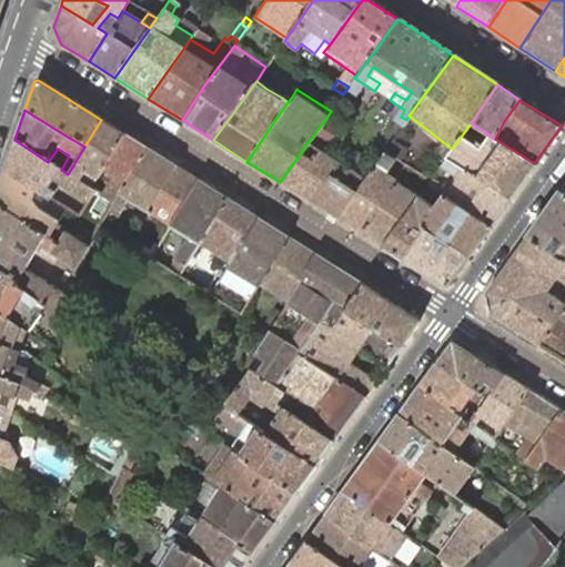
[(68,174),(89,188),(101,171),(123,134),(108,124),(101,120),(84,147),(68,174)]
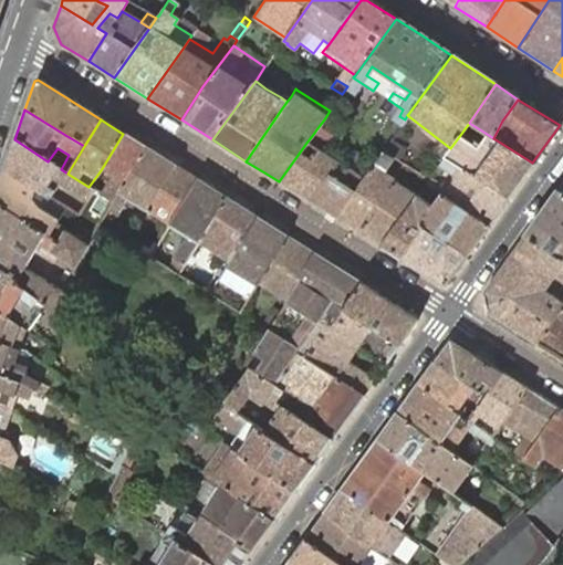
[(487,134),(469,123),(460,135),(471,143),(475,139),(481,143),(487,134)]
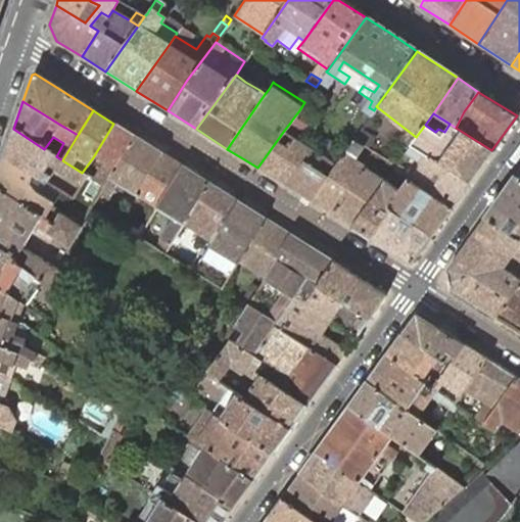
[(101,162),(91,179),(102,186),(134,136),(119,127),(113,124),(93,157),(101,162)]
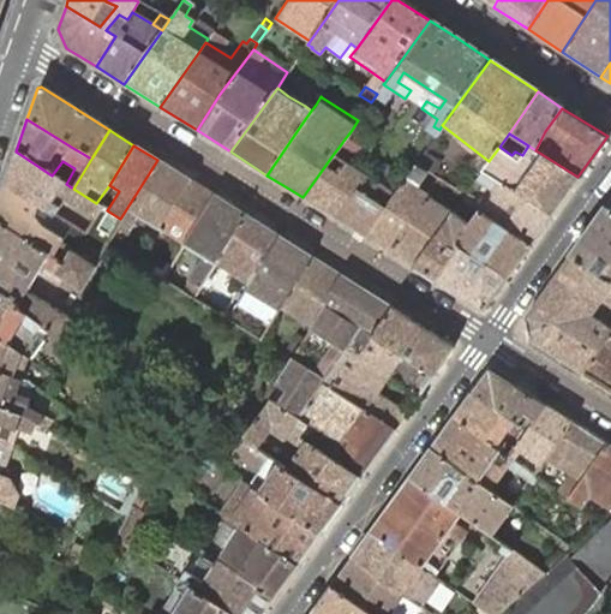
[(499,147),(489,161),(483,171),(551,215),(577,177),(535,150),(528,145),(522,155),(515,151),(511,155),(499,147)]
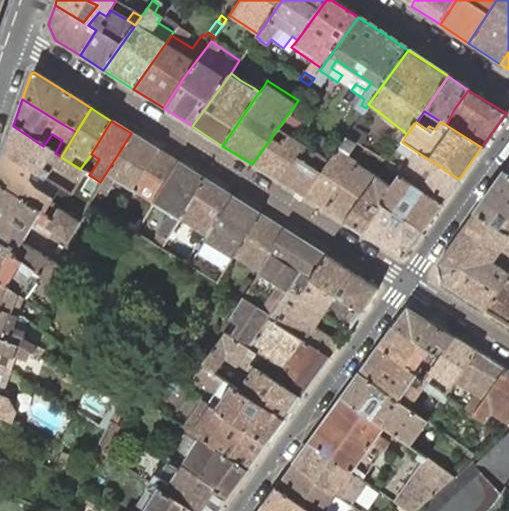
[(13,126),(3,153),(32,171),(43,179),(46,173),(41,169),(46,162),(77,182),(83,172),(80,169),(61,157),(55,153),(43,146),(13,126)]
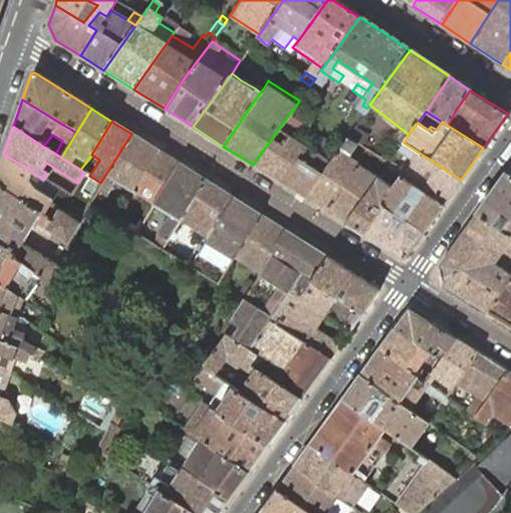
[(366,138),(353,129),(345,139),(352,142),(359,147),(366,138)]
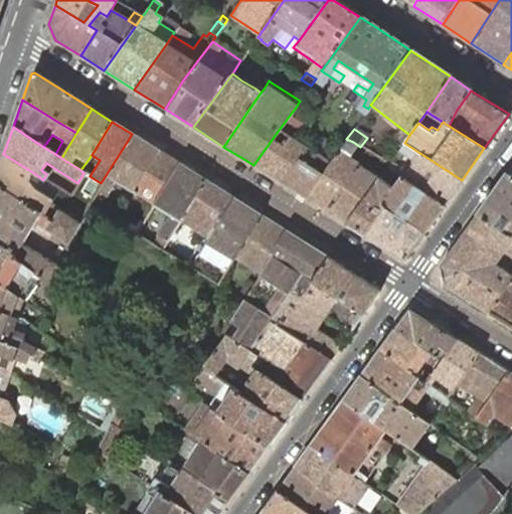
[(307,149),(279,130),(253,165),(282,183),(307,149)]
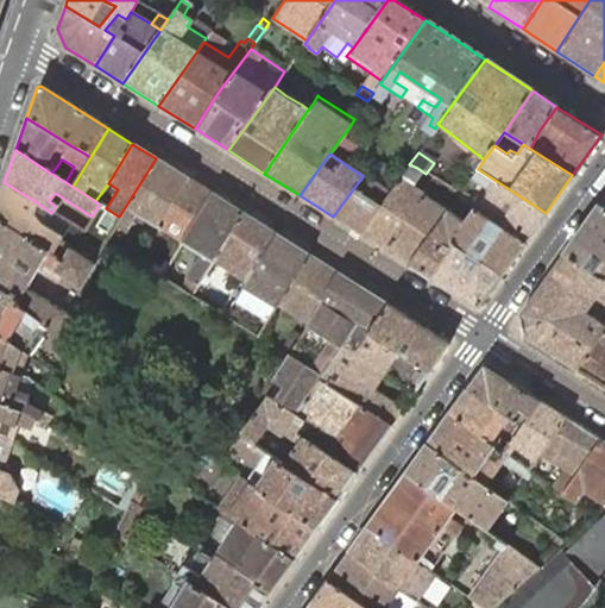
[(155,225),(181,242),(210,193),(187,179),(177,173),(156,158),(119,217),(118,221),(127,226),(136,213),(149,221),(155,225)]
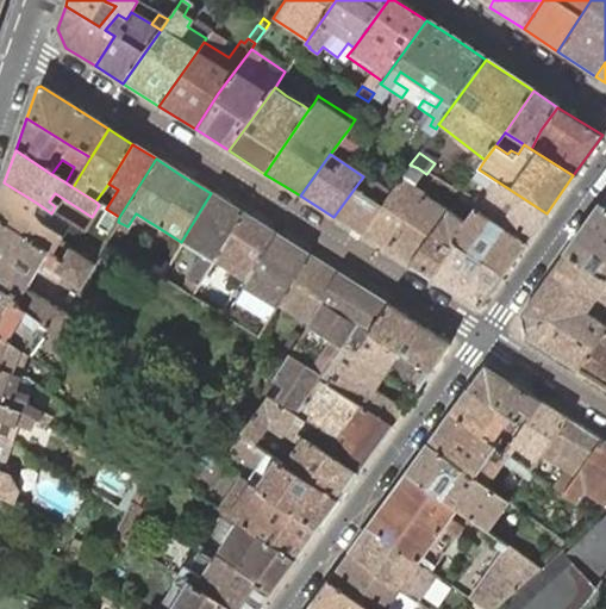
[(547,213),(479,169),(472,179),(488,190),(474,209),(524,243),(547,213)]
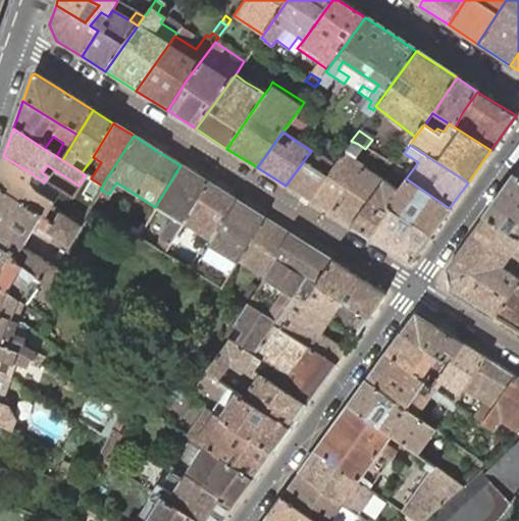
[(320,156),(311,151),(286,186),(309,201),(325,176),(312,167),(320,156)]
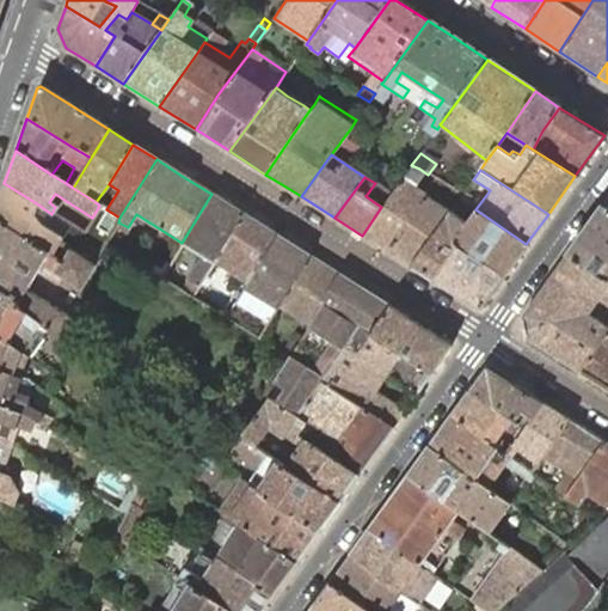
[(423,195),(400,181),(391,194),(381,207),(362,236),(386,250),(425,197),(423,195)]
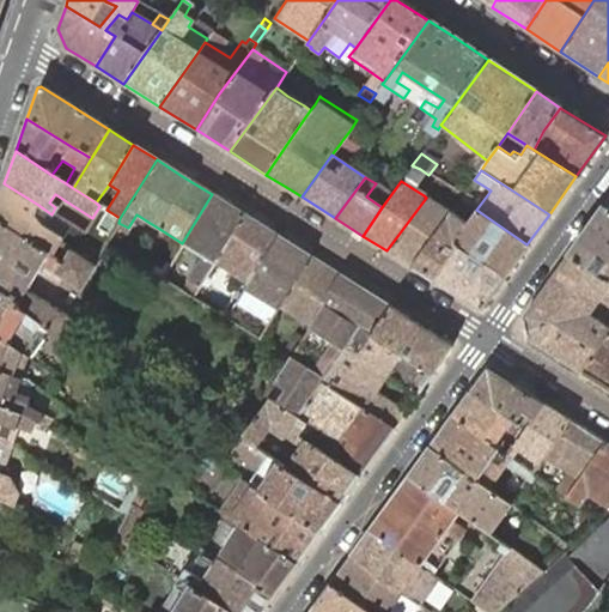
[(4,183),(0,193),(0,225),(47,255),(49,256),(61,238),(59,237),(41,225),(34,216),(36,210),(38,205),(4,183)]
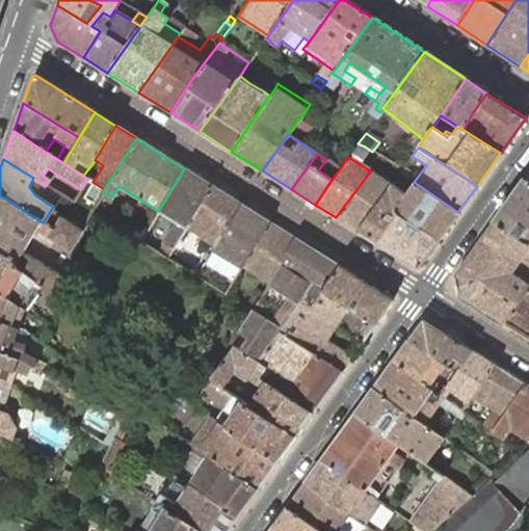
[(332,180),(340,168),(326,159),(318,170),(332,180)]
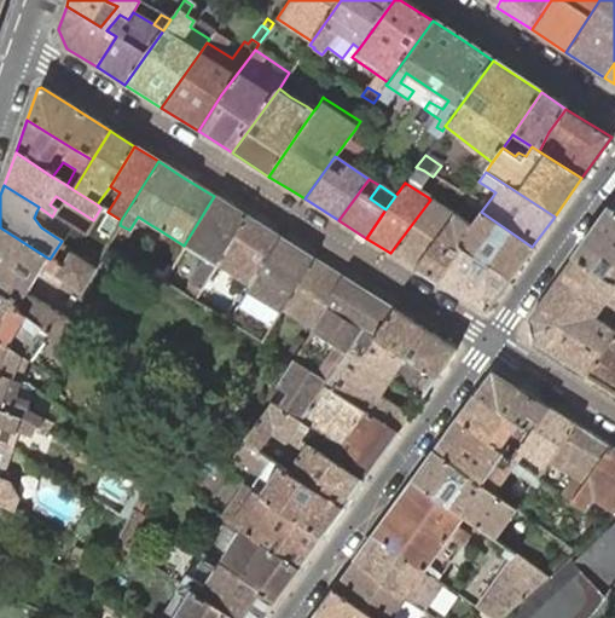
[(431,191),(428,197),(430,200),(390,253),(416,269),(440,236),(456,214),(463,202),(448,195),(441,206),(434,202),(439,195),(431,191)]
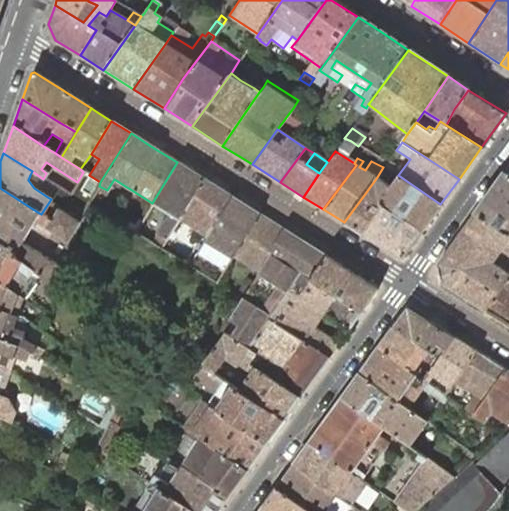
[(393,165),(388,161),(386,164),(384,166),(390,170),(393,165)]
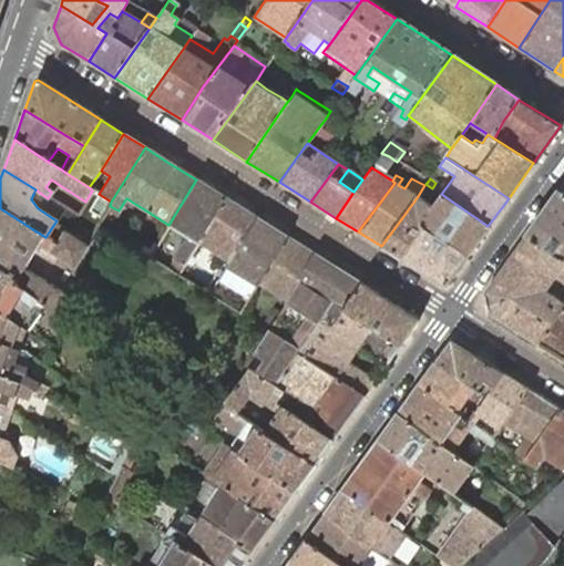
[(175,263),(170,271),(176,275),(182,267),(196,243),(225,198),(204,185),(196,179),(168,225),(187,236),(172,260),(175,263)]
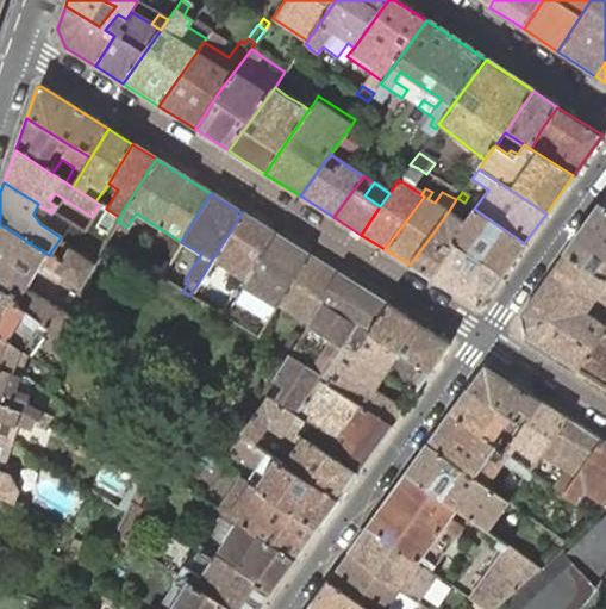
[(41,224),(58,236),(67,222),(51,213),(38,204),(36,209),(33,215),(41,224)]
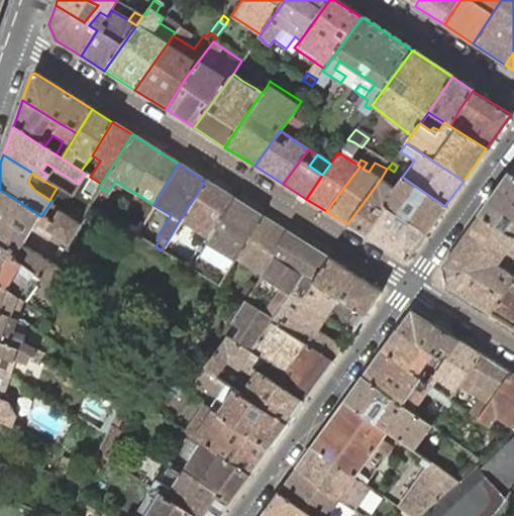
[(513,177),(508,174),(478,216),(513,239),(513,177)]
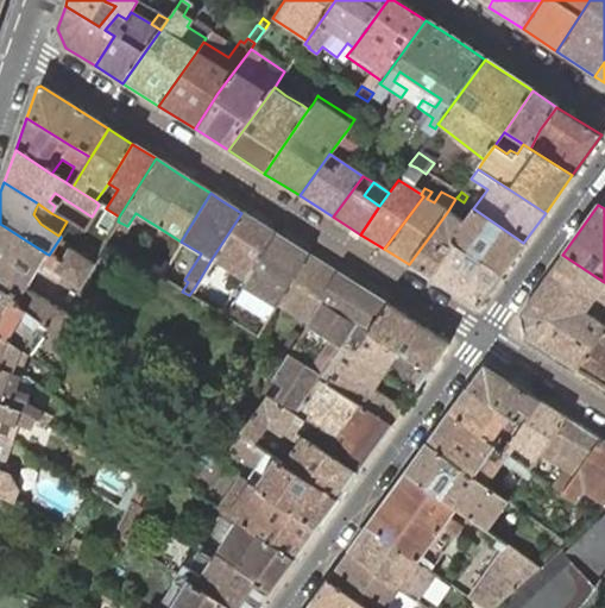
[(523,243),(473,208),(462,224),(452,217),(454,214),(448,211),(433,232),(455,246),(500,275),(523,243)]
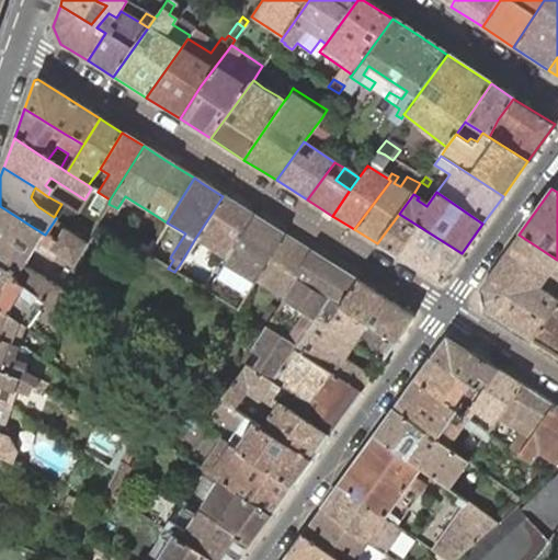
[(225,260),(253,216),(235,204),(223,196),(194,240),(225,260)]
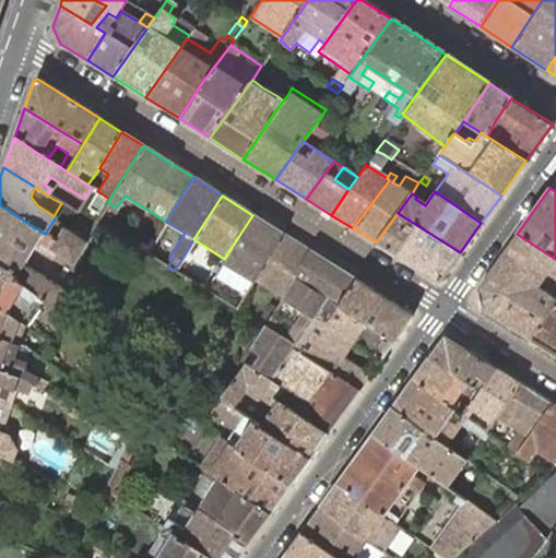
[(0,265),(15,275),(13,280),(35,296),(51,309),(64,292),(22,266),(33,249),(49,259),(52,252),(61,258),(72,264),(79,254),(73,251),(68,247),(56,240),(45,234),(43,233),(0,205),(0,265)]
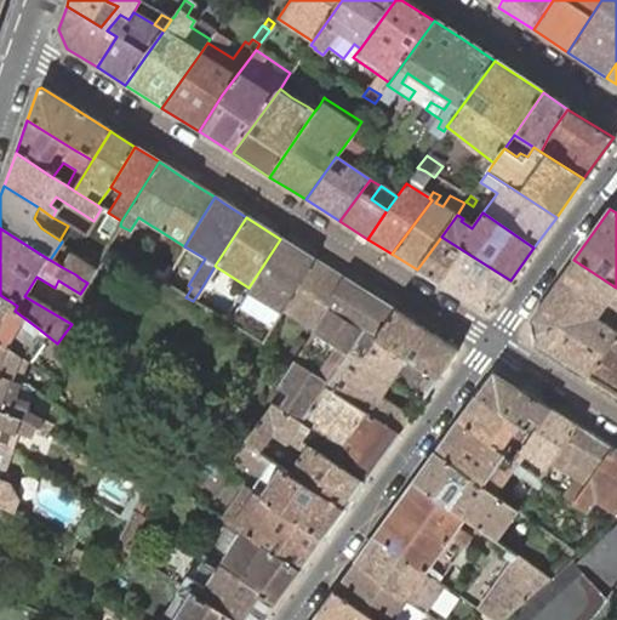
[(464,251),(441,237),(417,269),(440,284),(464,251)]
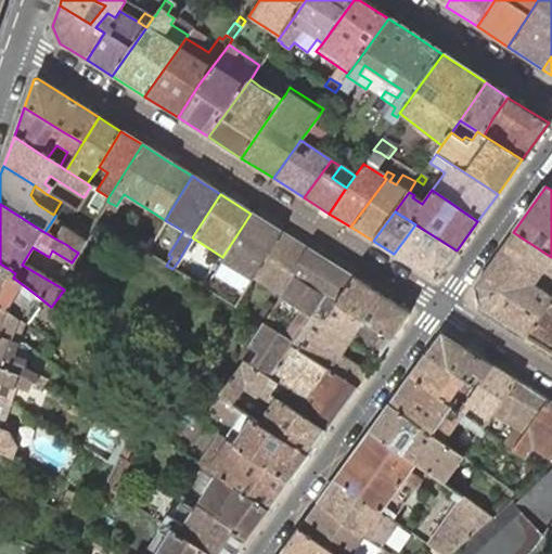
[(222,257),(210,275),(242,294),(258,268),(280,232),(260,220),(251,214),(222,257)]
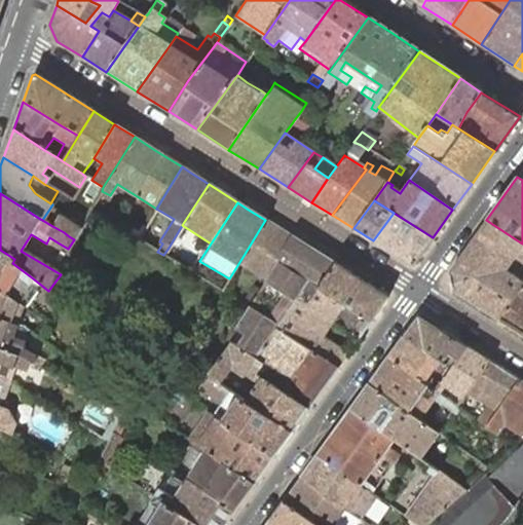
[(94,204),(90,211),(97,215),(101,209),(94,204)]
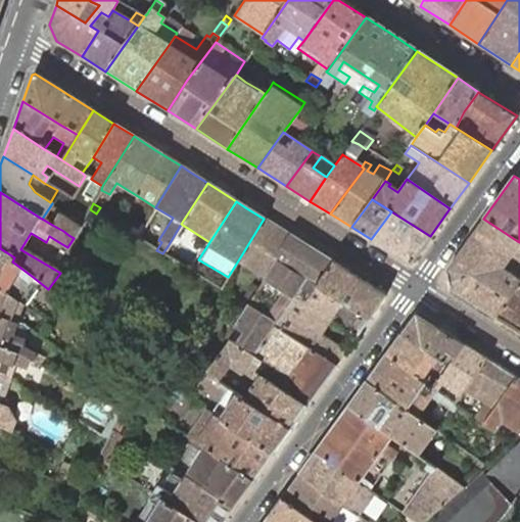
[(90,209),(84,222),(94,228),(101,217),(96,214),(90,209)]
